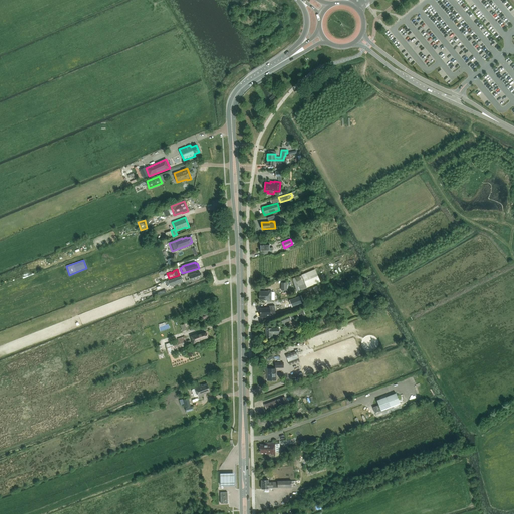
[(319,281),(314,269),(301,274),(300,275),(301,276),(292,278),(296,291),(304,289),(306,288),(305,287),(319,281)]
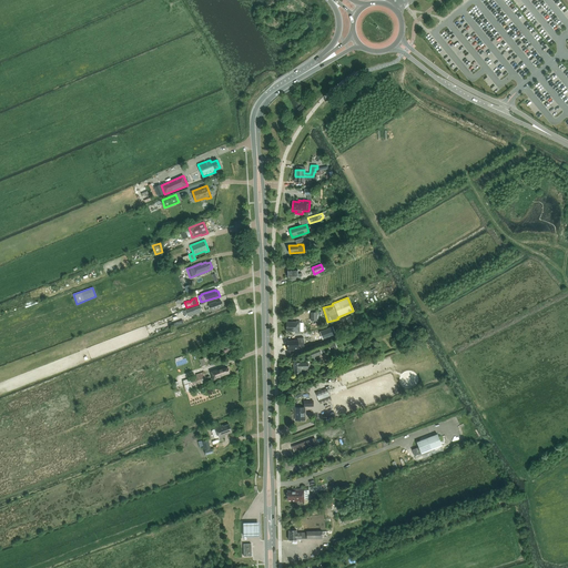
[(209,304),(210,305),(208,306),(209,308),(210,308),(211,311),(219,308),(217,307),(223,306),(221,301),(216,303),(216,302),(209,304)]
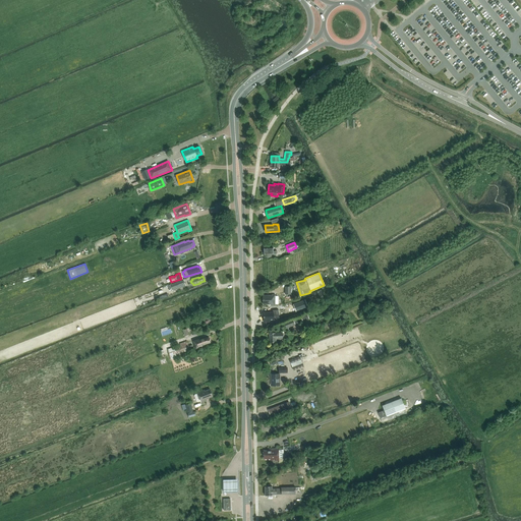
[(185,286),(183,280),(168,285),(170,291),(173,289),(173,291),(185,286)]
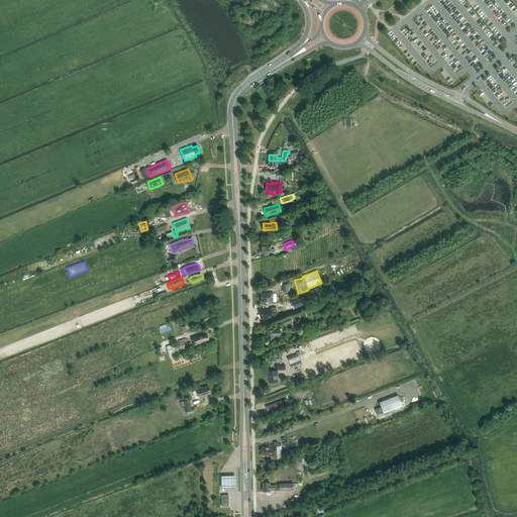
[(273,303),(273,293),(270,292),(270,293),(261,293),(261,302),(268,302),(268,303),(273,303)]
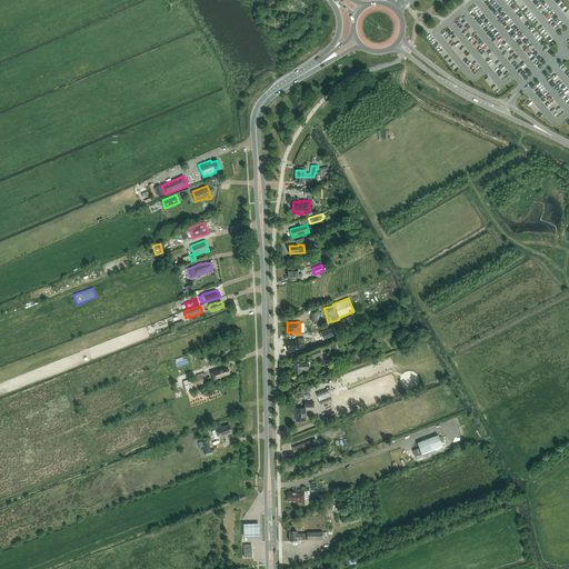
[(321,332),(325,339),(336,335),(332,328),(321,332)]
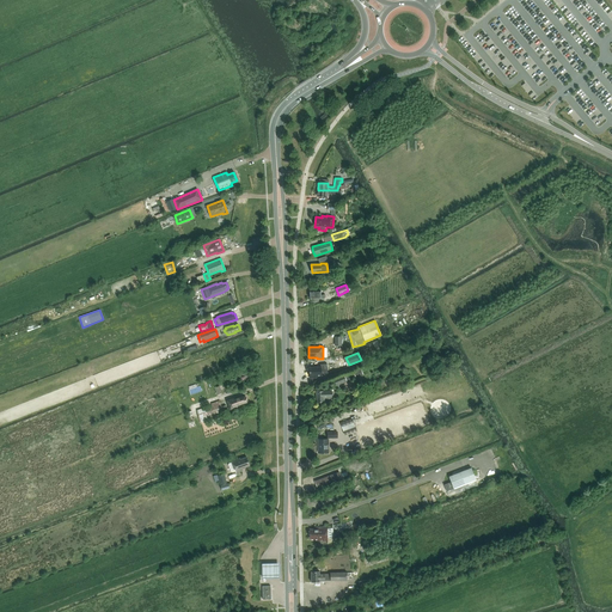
[(326,373),(326,363),(319,365),(320,367),(307,368),(308,379),(316,378),(316,377),(320,377),(320,374),(326,373)]
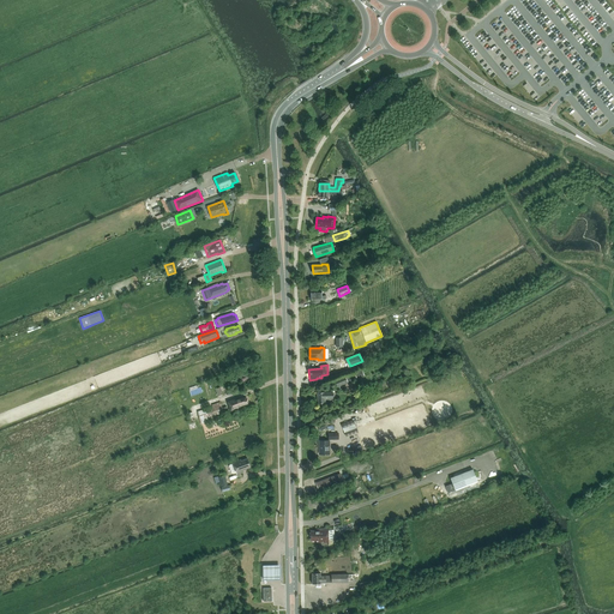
[(350,379),(349,375),(348,375),(335,380),(337,387),(348,383),(348,381),(350,381),(349,380),(350,379)]
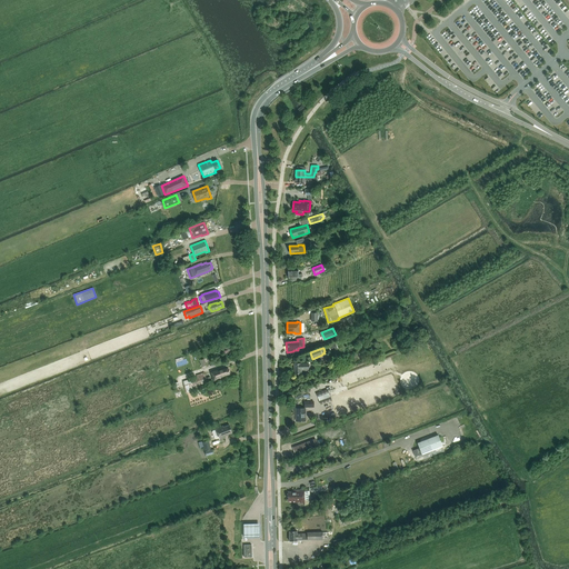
[(308,363),(300,363),(295,363),(295,373),(302,373),(301,370),(309,370),(308,363)]
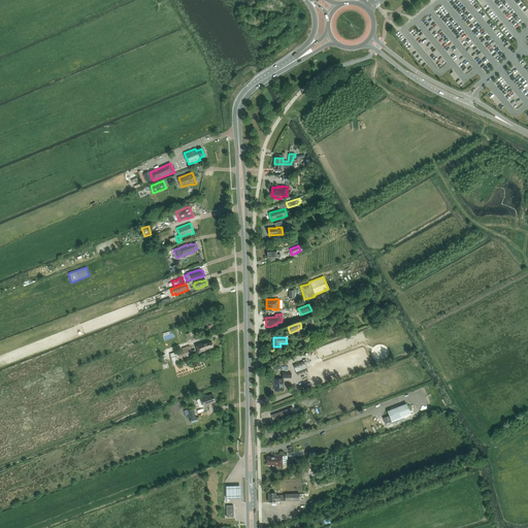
[(202,343),(196,345),(198,353),(204,352),(204,350),(212,347),(213,345),(212,342),(211,342),(210,341),(202,344),(202,343)]
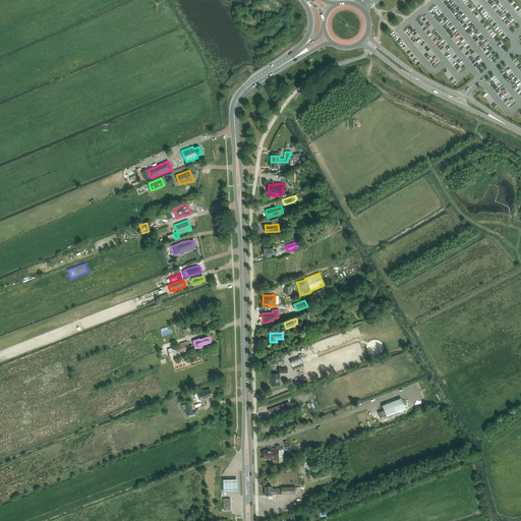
[(194,351),(192,345),(189,346),(187,342),(180,345),(168,349),(171,360),(179,357),(184,356),(183,354),(194,351)]
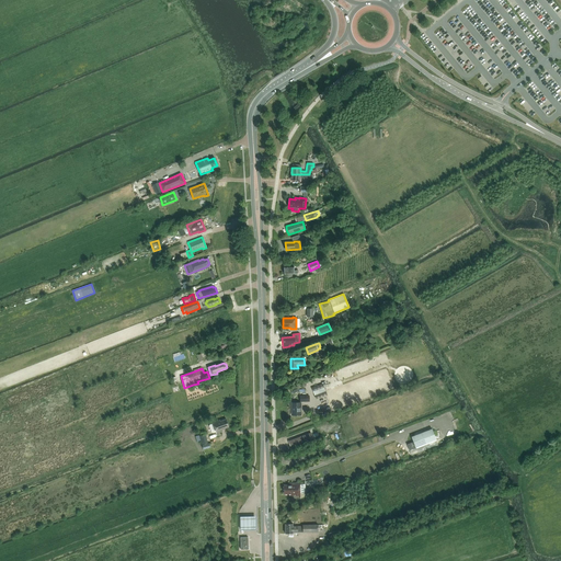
[(292,415),(300,415),(300,402),(292,402),(292,415)]
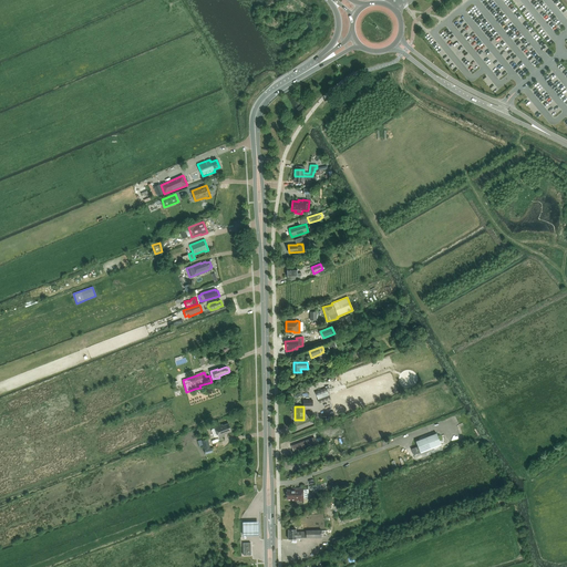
[(215,428),(212,429),(210,431),(214,437),(215,437),(218,436),(218,439),(224,436),(223,434),(232,432),(228,423),(223,425),(222,424),(215,428)]
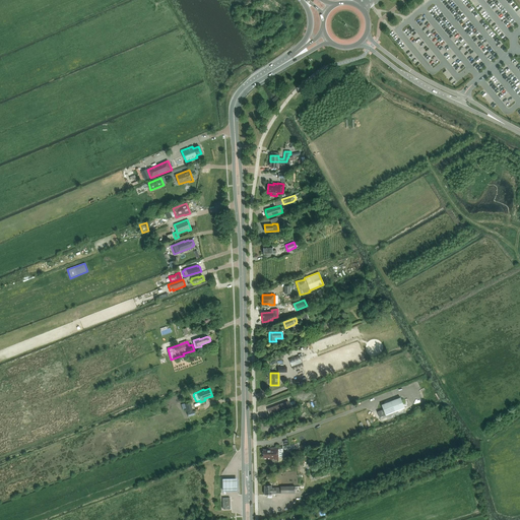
[(403,407),(400,397),(381,404),(385,414),(403,407)]
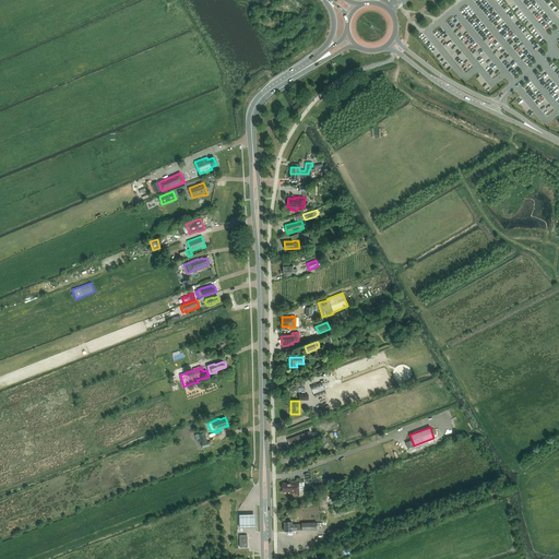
[(289,444),(311,437),(310,431),(287,440),(289,444)]
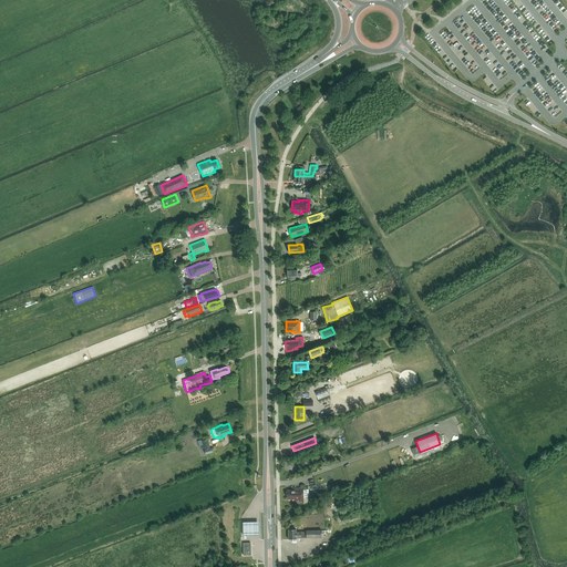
[(295,502),(303,501),(303,502),(307,502),(307,498),(303,498),(302,488),(291,488),(292,491),(287,491),(287,500),(295,500),(295,502)]
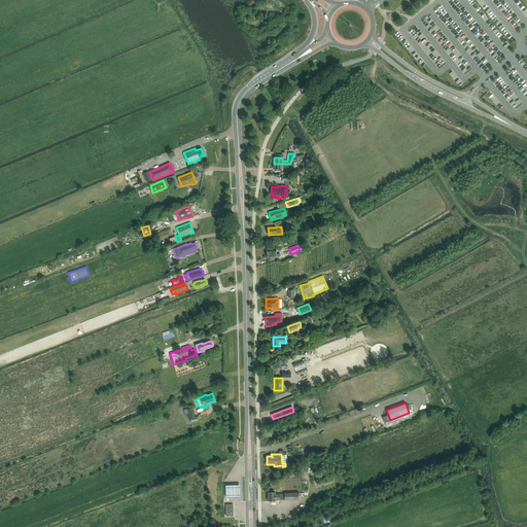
[(238,485),(224,485),(225,498),(238,498),(240,498),(240,485),(238,485)]
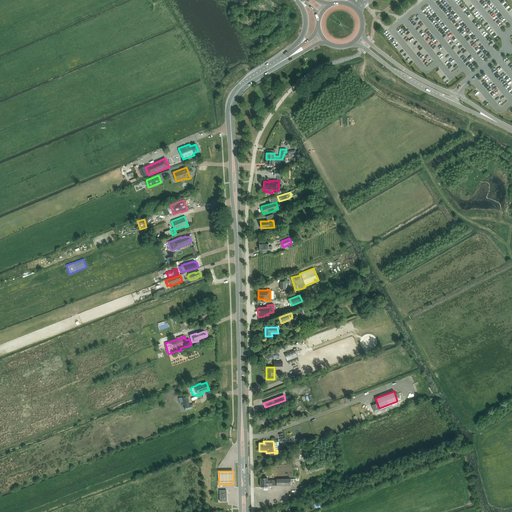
[(275,485),(275,480),(271,480),(267,480),(267,478),(260,478),(260,487),(267,487),(267,485),(275,485)]
